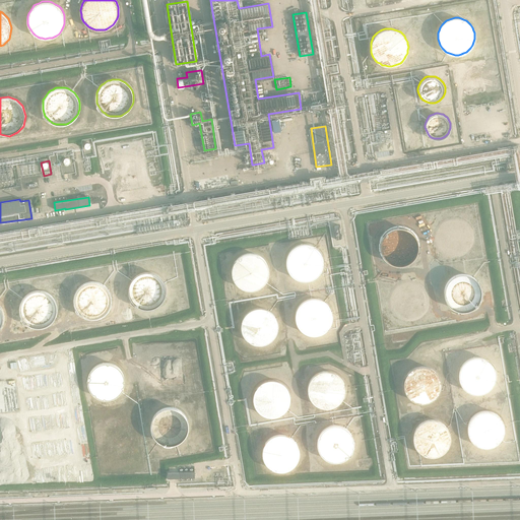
[(418,249),(418,246),(418,243),(417,240),(416,237),(415,235),(413,233),(410,231),(408,230),(405,228),(403,228),(400,228),(397,228),(394,228),(392,230),(389,231),(387,233),(385,235),(384,237),(382,240),(382,243),(382,246),(382,249),(382,251),(384,254),(385,256),(387,259),(389,260),(392,262),(394,263),(397,264),(400,264),(403,264),(405,263),(408,262),(411,260),(413,259),(415,256),(416,254),(417,251),(418,249)]
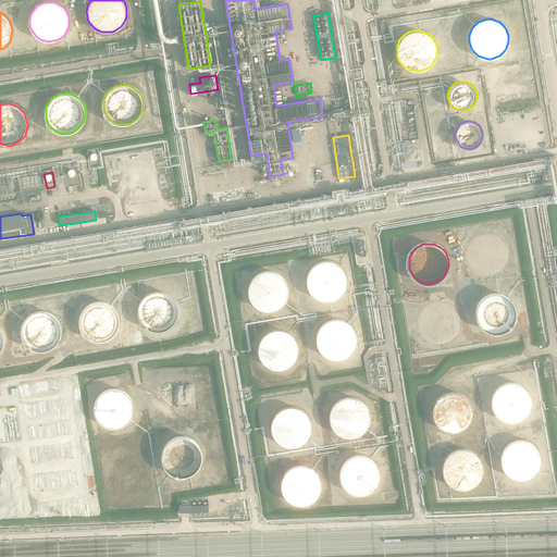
[(346,283),(346,280),(346,276),(346,274),(345,271),(343,269),(341,265),(338,264),(336,262),(333,261),(331,260),(327,260),(324,260),(321,261),(319,261),(316,263),(313,264),(311,268),(310,270),(308,272),(307,275),(307,279),(307,281),(307,284),(308,287),(310,289),(311,293),(313,295),(316,296),(319,298),(321,299),(324,299),(327,299),(331,299),(333,298),(336,297),(338,296),(341,294),(343,292),(345,288),(346,286),(346,283)]
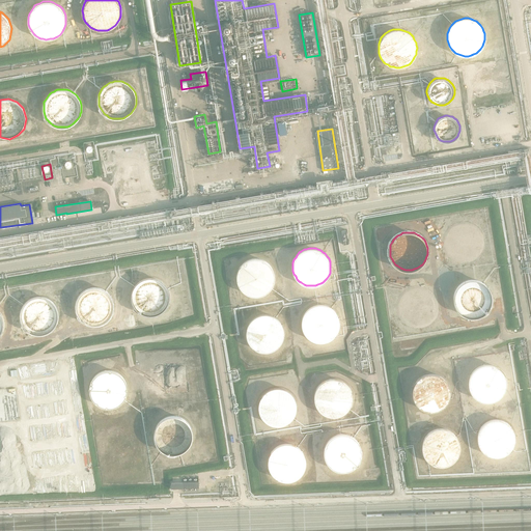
[(275,279),(275,276),(275,273),(274,271),(273,268),(272,264),(270,262),(267,260),(264,259),(261,258),(259,257),(256,257),(253,257),(250,258),(247,259),(245,260),(243,262),(241,264),(239,268),(238,271),(236,273),(236,276),(236,279),(238,282),(239,285),(241,287),(243,289),(245,291),(247,294),(250,295),(253,295),(256,296),(259,295),(261,295),(264,294),(267,291),(270,289),(272,287),(273,285),(274,282),(275,279)]
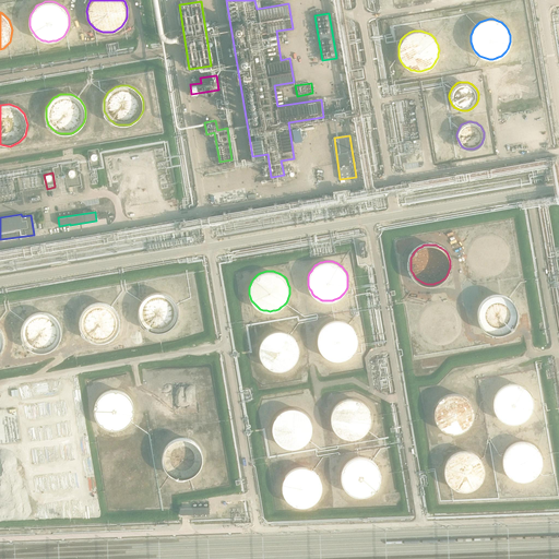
[(178,314),(178,311),(178,308),(178,306),(176,302),(175,299),(173,297),(170,295),(167,294),(164,293),(161,292),(158,292),(155,293),(152,293),(149,295),(146,296),(144,298),(142,301),(140,304),(140,307),(139,310),(139,313),(140,317),(140,319),(142,322),(144,324),(146,326),(149,329),(152,330),(155,331),(157,332),(161,331),(164,331),(167,330),(170,328),(173,325),(175,323),(176,321),(178,318),(178,314)]
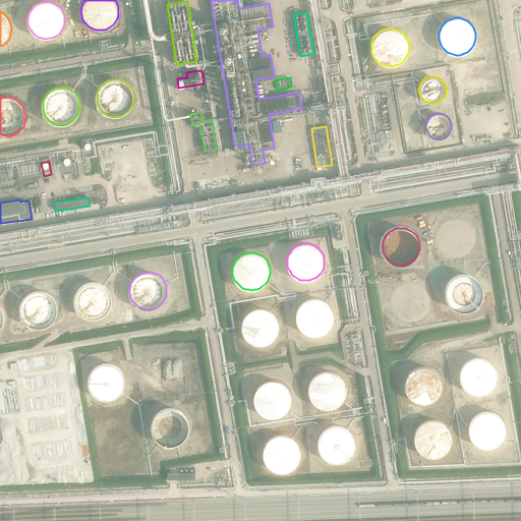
[(482,295),(482,293),(482,290),(481,287),(480,284),(479,282),(477,280),(475,278),(472,277),(470,275),(467,275),(464,275),(461,275),(459,275),(456,277),(453,278),(451,280),(450,282),(448,284),(447,287),(446,290),(446,293),(446,295),(447,298),(448,301),(450,303),(451,305),(454,307),(456,309),(459,310),(461,310),(464,311),(467,310),(470,310),(472,309),(475,307),(477,305),(479,303),(480,301),(481,298),(482,295)]
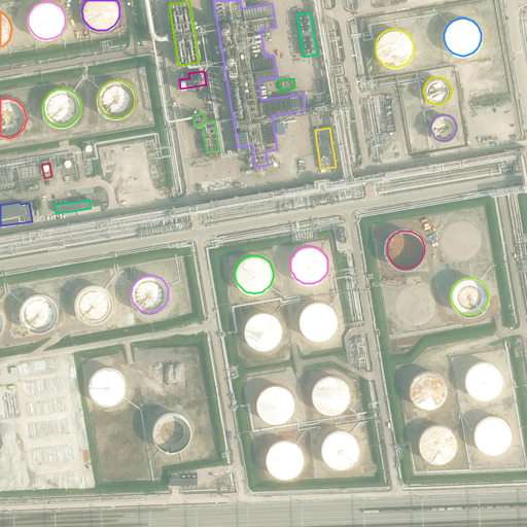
[(112,306),(113,303),(112,300),(112,296),(110,293),(109,291),(107,288),(104,287),(102,285),(99,284),(96,284),(93,284),(90,284),(86,285),(83,287),(81,288),(79,291),(77,293),(76,296),(75,300),(75,303),(75,306),(76,309),(77,312),(79,314),(81,316),(83,318),(86,320),(90,321),(93,321),(96,321),(99,321),(102,320),(104,318),(107,316),(109,314),(110,312),(112,309),(112,306)]
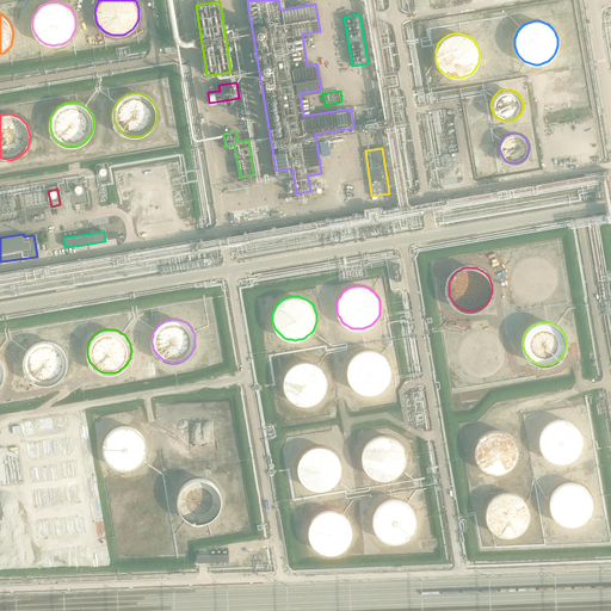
[(67,365),(67,362),(67,358),(66,355),(65,352),(63,349),(61,346),(59,344),(55,343),(51,341),(49,340),(45,340),(42,340),(38,341),(35,343),(32,344),(30,346),(28,349),(25,352),(24,355),(24,358),(23,362),(24,365),(24,369),(25,371),(28,375),(30,377),(32,380),(35,381),(38,382),(42,383),(45,383),(49,383),(51,382),(55,381),(59,380),(61,377),(63,375),(65,371),(66,369),(67,365)]
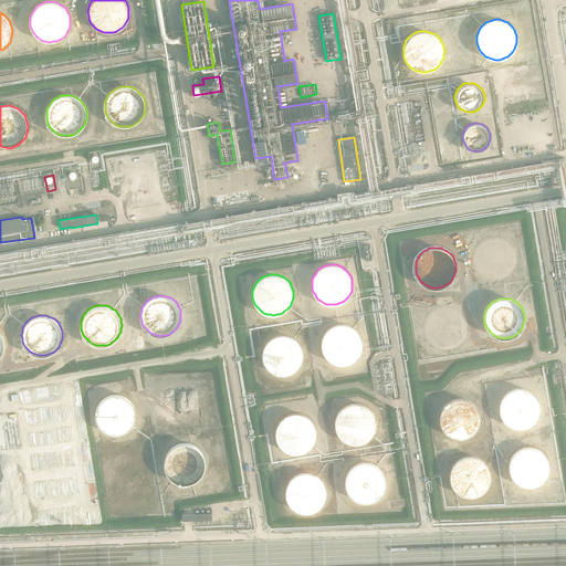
[(362,347),(362,344),(362,341),(362,337),(359,335),(358,332),(356,329),(354,327),(350,325),(348,324),(345,324),(342,323),(338,324),(335,324),(333,325),(329,327),(327,329),(325,332),(324,335),(322,337),(322,341),(322,344),(322,347),(322,350),(324,353),(325,356),(327,358),(329,360),(333,362),(335,363),(338,364),(342,364),(345,364),(348,363),(350,362),(354,360),(356,358),(358,356),(359,353),(362,350),(362,347)]
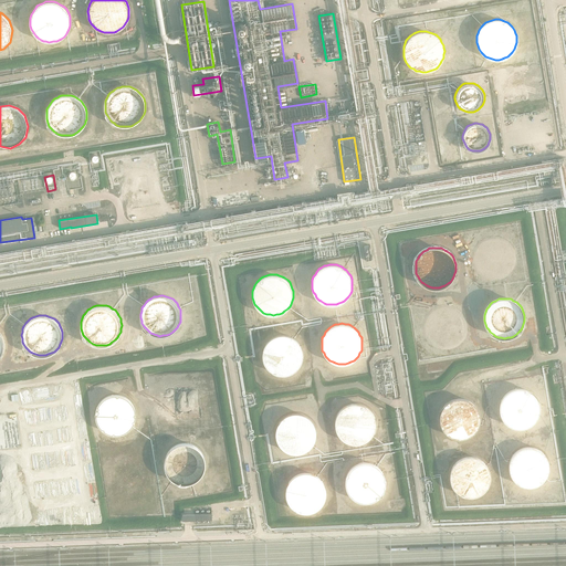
[(302,357),(303,354),(302,350),(302,347),(300,344),(299,342),(296,339),(293,337),(290,335),(286,334),(283,334),(280,334),(276,335),(273,336),(271,338),(268,341),(265,343),(264,346),(263,349),(262,353),(262,356),(263,359),(264,363),(265,365),(268,368),(271,370),(273,371),(276,374),(280,374),(283,374),(286,374),(290,373),(293,371),(296,369),(299,367),(300,364),(302,360),(302,357)]
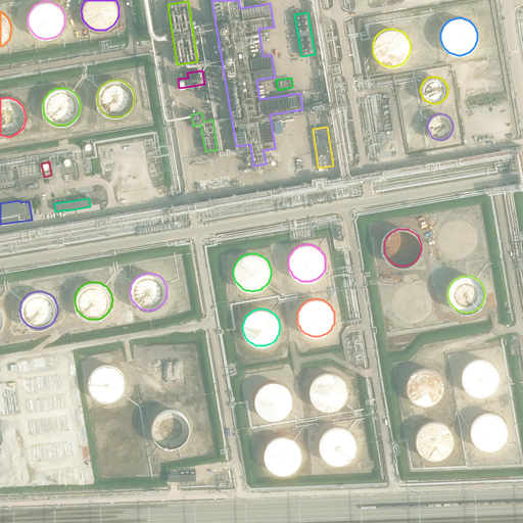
[(497,380),(498,377),(497,374),(497,371),(495,368),(493,365),(491,363),(489,361),(486,360),(483,359),(480,359),(476,359),(473,360),(470,361),(468,363),(466,365),(464,368),(462,371),(462,374),(461,377),(462,380),(462,383),(464,386),(466,388),(468,391),(470,392),(473,394),(476,395),(479,395),(483,395),(486,394),(489,392),(491,391),(493,388),(495,386),(497,383),(497,380)]
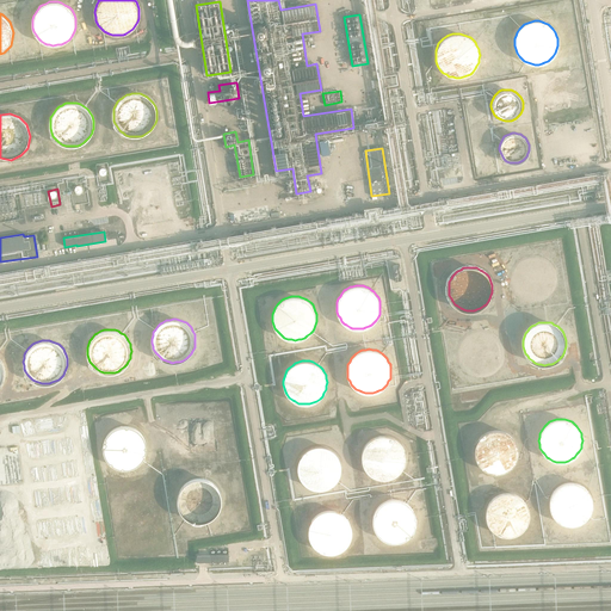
[(147,450),(147,446),(147,443),(146,440),(144,437),(142,434),(140,431),(137,430),(135,427),(131,426),(128,425),(124,425),(122,425),(118,426),(115,427),(112,430),(110,431),(107,434),(105,437),(104,440),(103,444),(103,446),(103,450),(104,454),(105,457),(107,460),(110,462),(112,464),(115,467),(118,468),(122,468),(125,469),(128,468),(131,468),(135,467),(137,464),(140,462),(142,460),(144,457),(146,454),(147,450)]
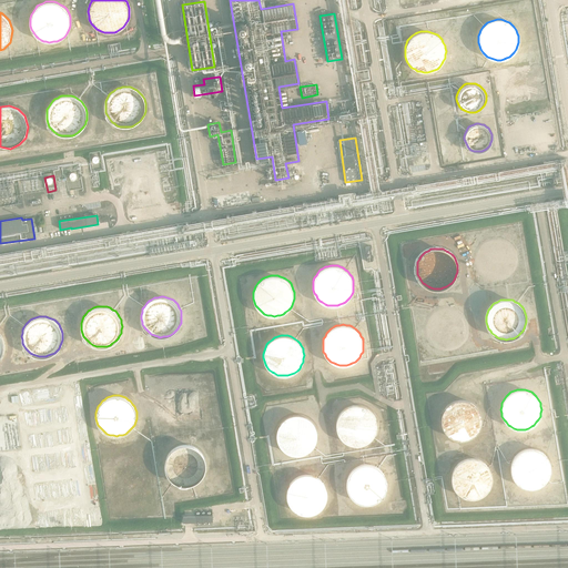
[(483,423),(483,419),(483,416),(482,413),(480,411),(479,408),(477,405),(475,403),(473,402),(469,401),(467,399),(464,398),(460,398),(458,398),(455,399),(453,401),(449,403),(447,404),(445,406),(444,409),(443,412),(442,415),(440,418),(440,421),(442,424),(443,427),(444,429),(445,432),(447,434),(449,436),(453,438),(455,439),(458,439),(460,440),(464,439),(467,439),(469,438),(473,437),(475,435),(477,433),(479,430),(480,428),(482,425),(483,423)]
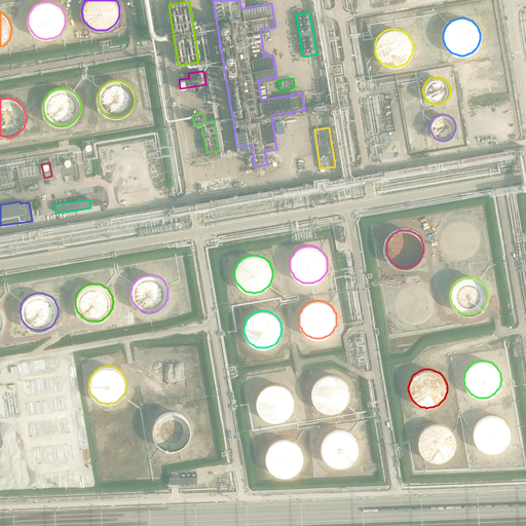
[(348,396),(348,392),(348,389),(347,386),(346,384),(344,381),(342,379),(340,377),(337,376),(334,375),(331,374),(328,374),(325,375),(322,376),(318,378),(316,380),(314,382),(313,385),(312,388),(311,391),(311,395),(312,398),(313,401),(314,403),(316,406),(318,408),(322,409),(325,411),(328,411),(331,411),(334,411),(337,410),(340,409),(342,407),(344,405),(346,402),(347,399),(348,396)]
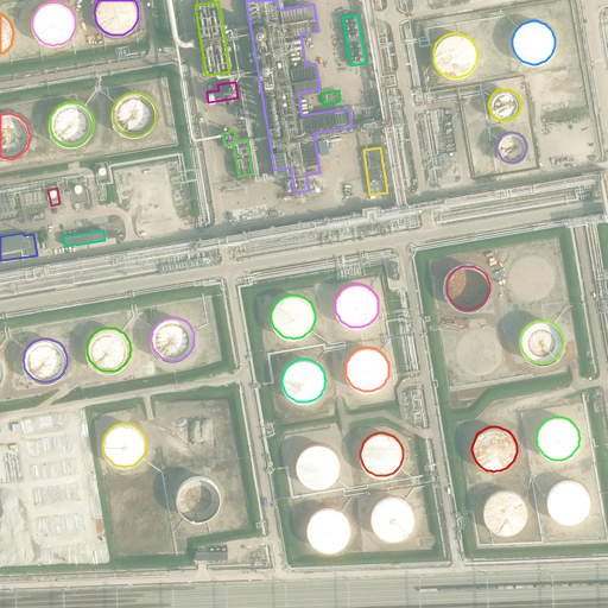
[(339,468),(339,464),(339,461),(339,457),(336,454),(335,451),(333,449),(329,447),(327,445),(323,444),(320,443),(316,443),(312,444),(309,445),(306,447),(303,449),(301,451),(299,454),(297,457),(297,461),(296,464),(297,468),(297,472),(298,475),(301,477),(303,480),(306,482),(309,485),(312,486),(316,486),(320,486),(323,486),(327,485),(329,482),(333,480),(335,477),(336,475),(339,472),(339,468)]
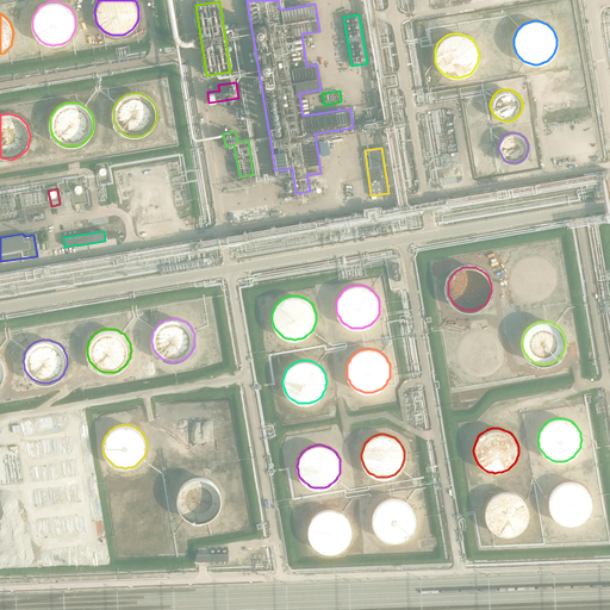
[(221,502),(222,498),(221,495),(221,492),(219,489),(218,486),(216,483),(213,481),(211,479),(207,478),(205,477),(201,475),(198,475),(194,475),(192,477),(188,478),(186,480),(184,481),(181,485),(179,487),(178,490),(176,493),(176,497),(176,499),(176,503),(178,506),(179,509),(181,512),(184,515),(186,516),(188,518),(192,520),(194,521),(198,521),(201,521),(205,520),(207,518),(211,517),(213,516),(216,514),(218,510),(219,508),(221,505),(221,502)]
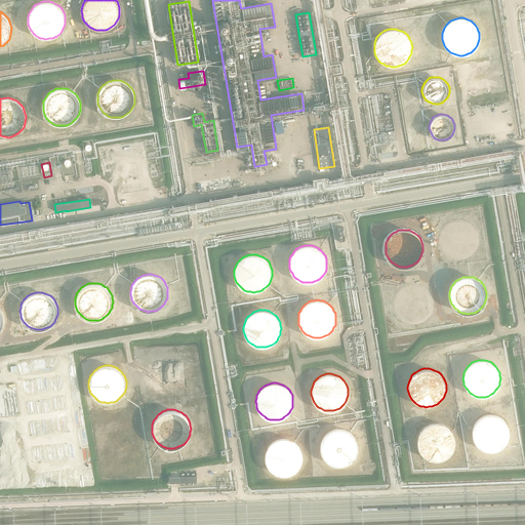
[(510,435),(510,432),(510,429),(509,427),(508,423),(507,421),(505,418),(502,417),(499,415),(497,414),(494,413),(491,413),(488,413),(485,414),(483,415),(480,417),(478,418),(476,421),(475,423),(473,427),(473,429),(473,432),(473,435),(473,438),(475,441),(476,443),(478,445),(480,447),(483,449),(485,450),(488,450),(491,451),(494,450),(497,450),(499,449),(502,447),(505,445),(507,443),(508,441),(509,438),(510,435)]
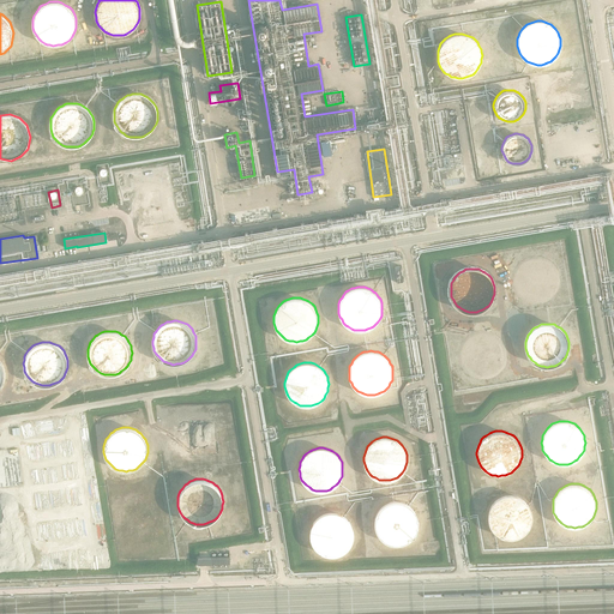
[(533,521),(533,517),(533,513),(531,511),(530,507),(529,505),(527,503),(524,500),(522,498),(519,497),(516,495),(512,495),(510,495),(506,495),(503,495),(500,498),(498,499),(495,501),(493,504),(491,506),(489,509),(488,512),(488,516),(488,518),(488,522),(489,525),(491,528),(493,530),(495,533),(498,535),(500,536),(503,537),(506,539),(510,539),(512,539),(516,539),(519,537),(522,536),(524,534),(527,531),(529,529),(530,527),(531,523),(533,521)]
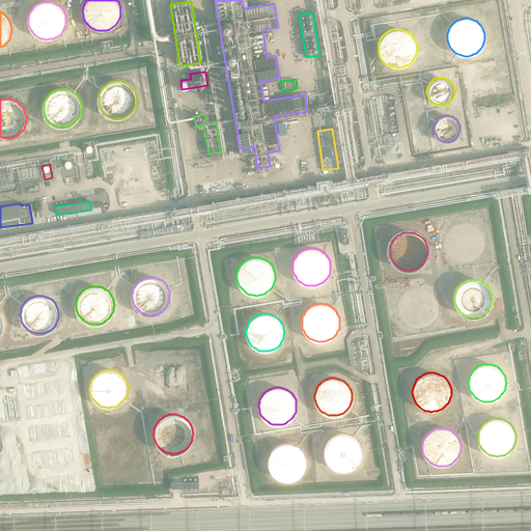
[(361,455),(361,452),(361,449),(360,446),(359,443),(357,440),(355,438),(353,436),(350,435),(346,434),(343,432),(340,432),(337,434),(334,435),(331,436),(329,438),(327,440),(325,443),(324,446),(323,449),(323,452),(323,455),(324,458),(325,462),(327,464),(329,467),(331,468),(334,470),(337,471),(340,471),(343,471),(346,471),(350,470),(353,468),(355,467),(357,464),(359,462),(360,458),(361,455)]
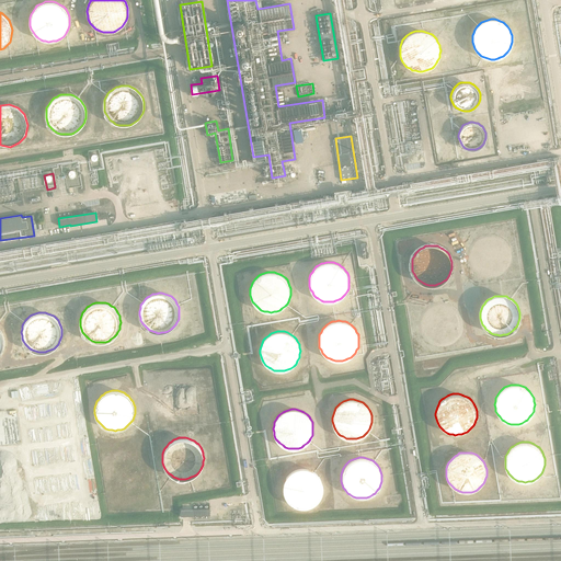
[(322,491),(322,488),(322,484),(321,481),(320,478),(318,476),(316,473),(313,471),(310,469),(308,468),(305,468),(301,468),(298,468),(295,469),(292,471),(289,473),(287,476),(285,478),(284,481),(283,484),(283,488),(283,491),(284,494),(285,496),(287,500),(289,502),(292,504),(295,505),(298,506),(301,507),(305,507),(308,506),(310,505),(313,504),(316,502),(318,500),(320,496),(321,494),(322,491)]
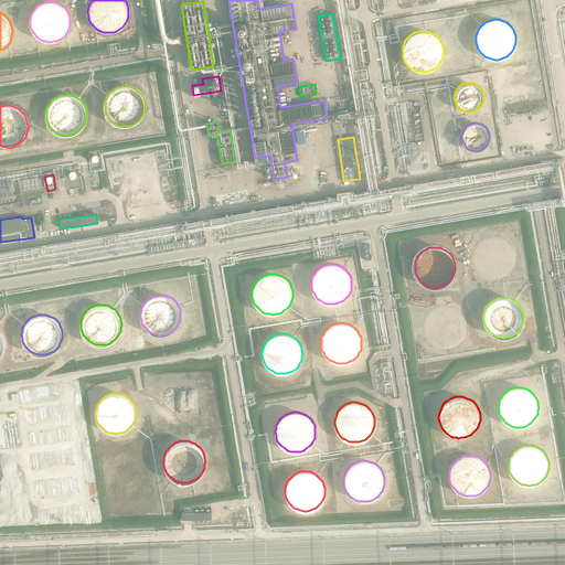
[(211,508),(194,508),(194,520),(211,520),(211,508)]
